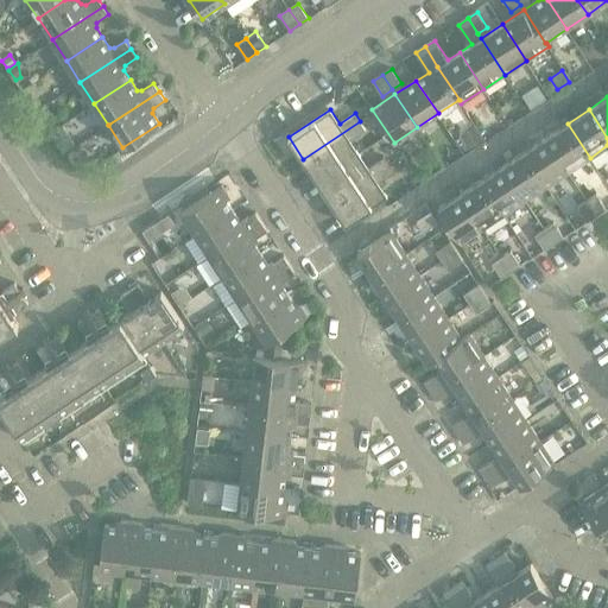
[(360,121),(303,159),(317,181),(359,153),(349,139),(365,128),(360,121)]
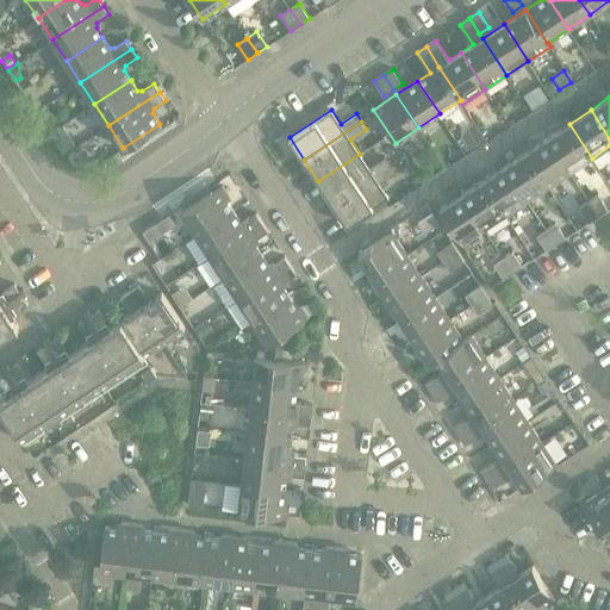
[(570,124),(548,138),(571,173),(592,159),(570,124)]
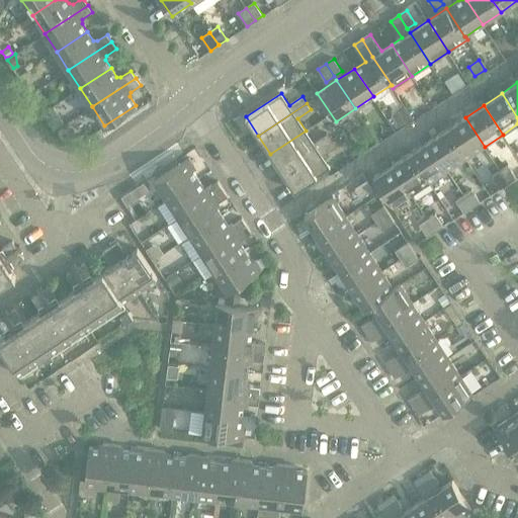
[(53,106),(44,113),(55,132),(57,131),(65,124),(53,106)]
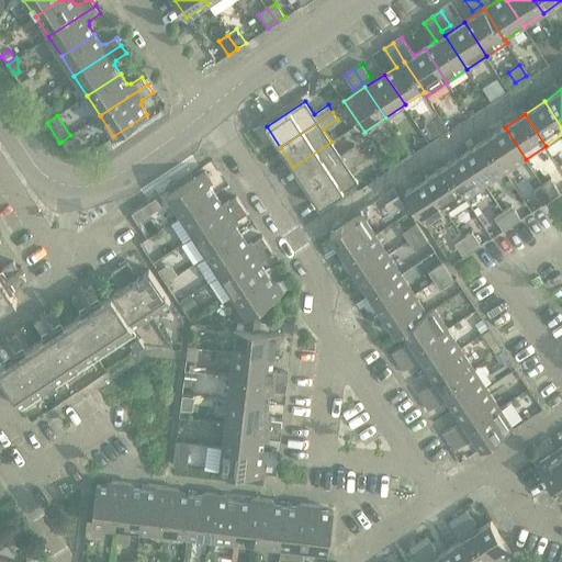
[(439,119),(427,126),(435,137),(446,130),(439,119)]
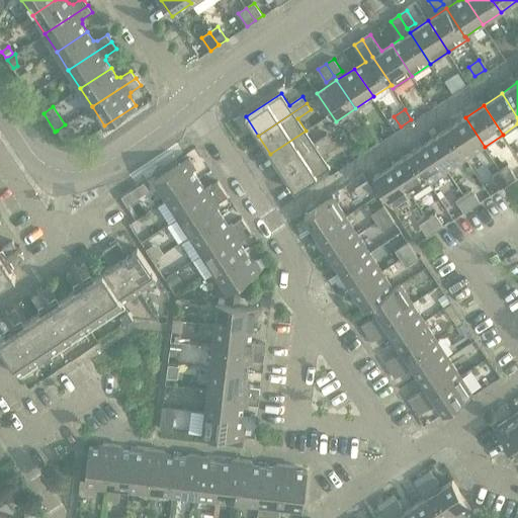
[(465,117),(447,130),(466,159),(485,147),(465,117)]
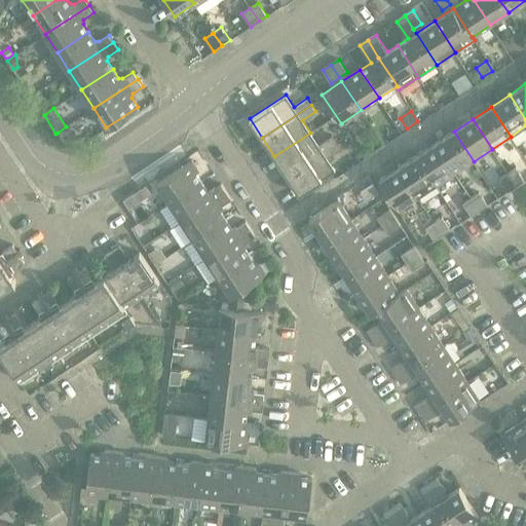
[(454,132),(436,144),(455,173),(474,161),(454,132)]
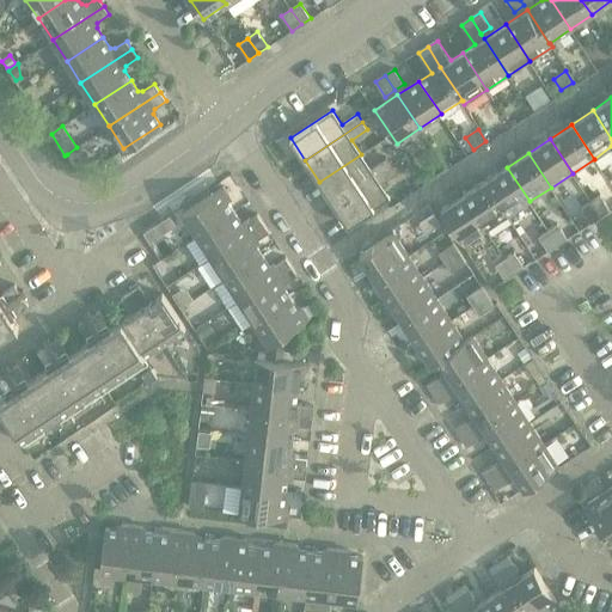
[(361,154),(319,182),(334,203),(391,165),(386,158),(371,167),(361,154)]
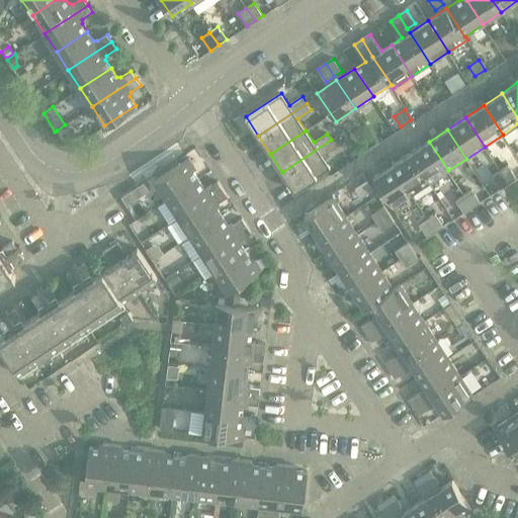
[(331,140),(282,172),(294,191),(330,168),(322,155),(335,147),(331,140)]
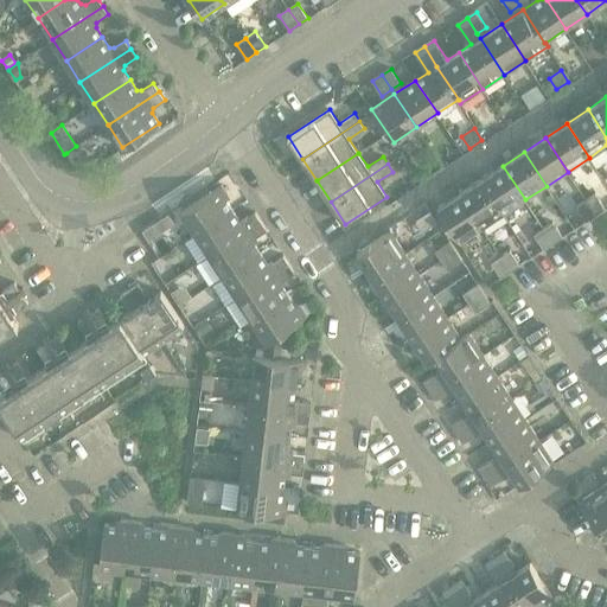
[(503,166),(481,180),(504,213),(525,199),(503,166)]
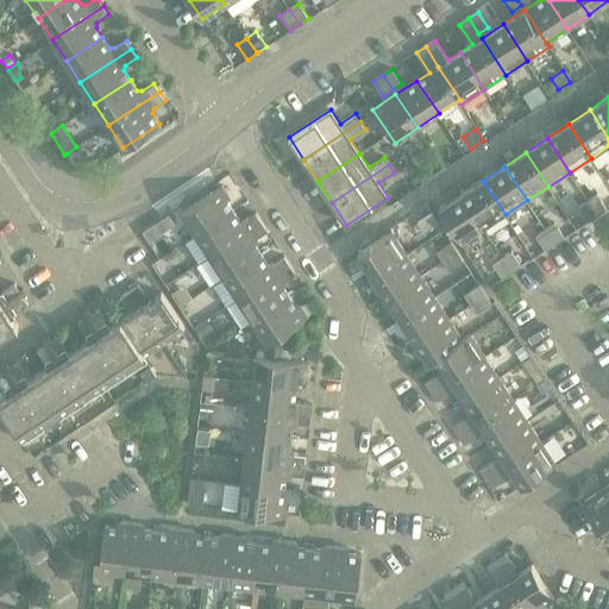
[(483,181),(462,194),(484,228),(506,214),(483,181)]
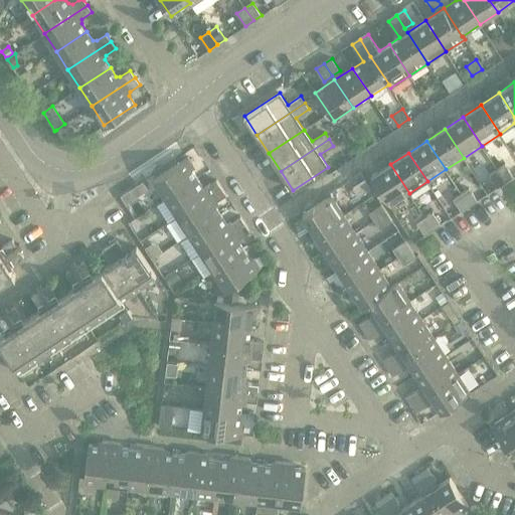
[(154,179),(166,198),(197,177),(191,169),(193,165),(188,156),(154,179)]
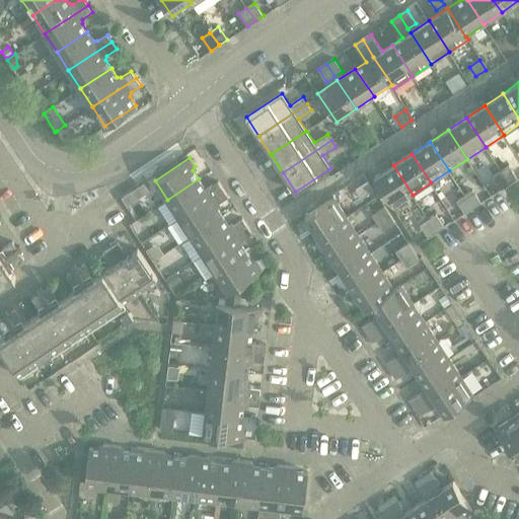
[(413,195),(393,165),(374,178),(393,208),(413,195)]
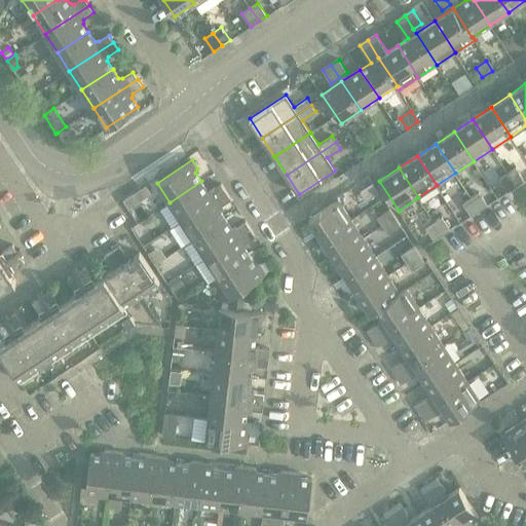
[(516,167),(508,173),(517,186),(525,181),(516,167)]
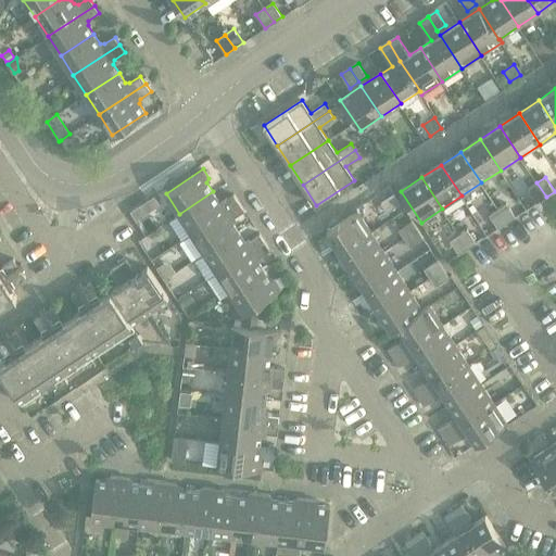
[(546,197),(536,182),(528,189),(538,202),(546,197)]
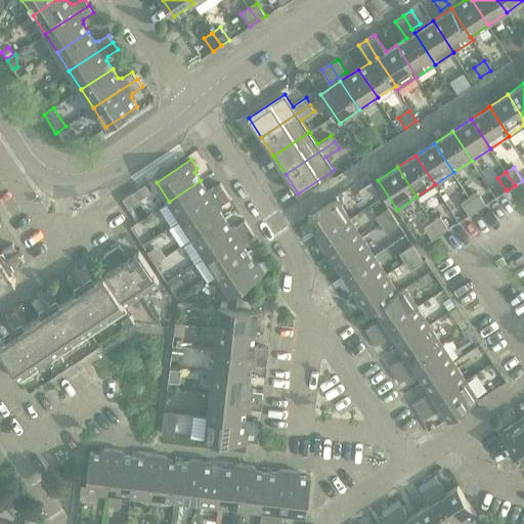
[(201,180),(169,202),(181,220),(225,190),(220,183),(210,189),(207,189),(201,180)]
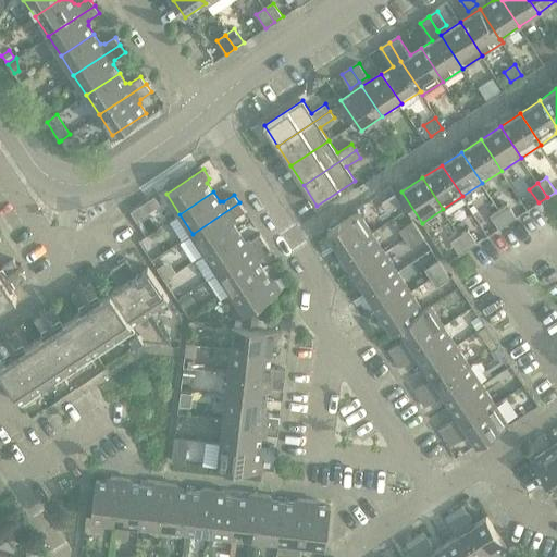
[(382,205),(392,219),(406,210),(396,195),(382,205)]
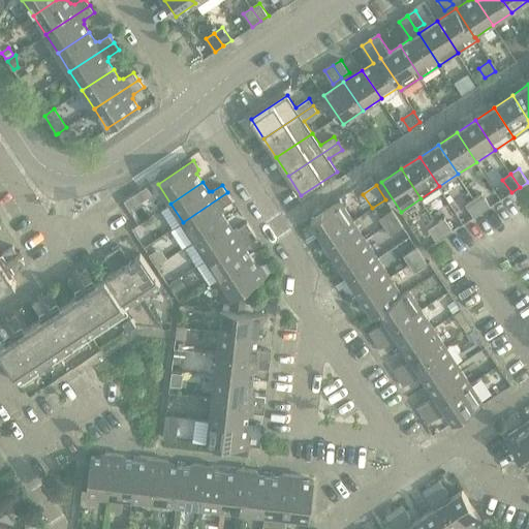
[(227,192),(183,222),(195,241),(227,219),(221,211),(222,207),(232,200),(227,192)]
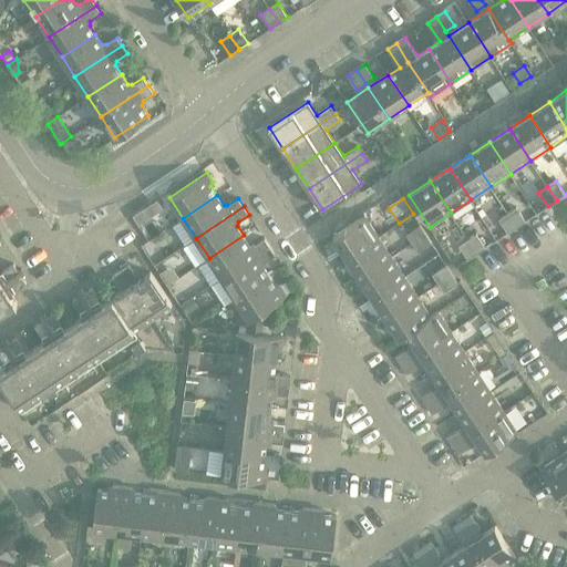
[(516,207),(507,213),(516,227),(525,220),(516,207)]
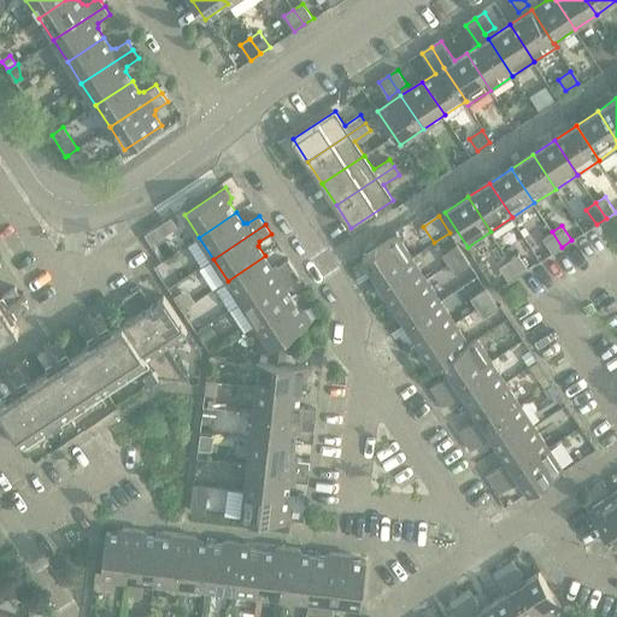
[(157,227),(145,234),(151,244),(163,236),(157,227)]
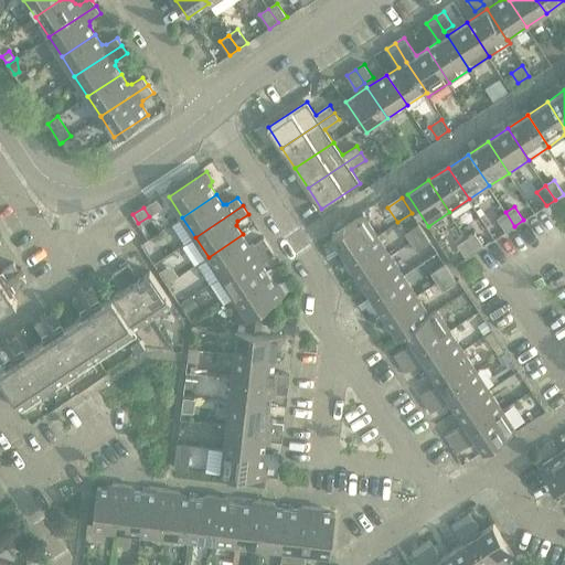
[(514,226),(505,212),(497,217),(505,232),(514,226)]
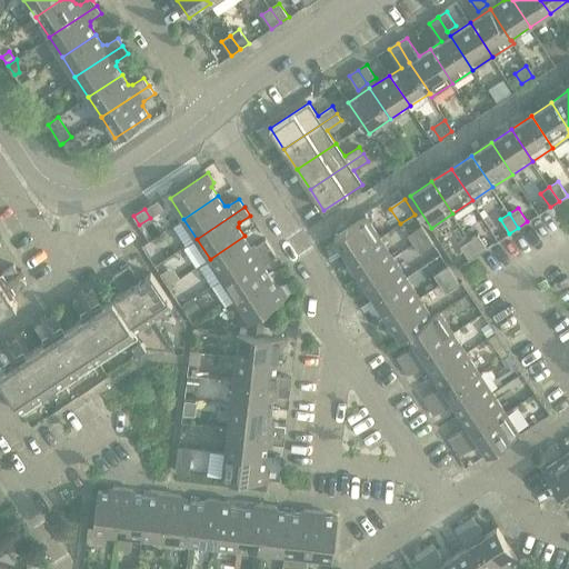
[(335,238),(348,258),(380,237),(366,217),(335,238)]
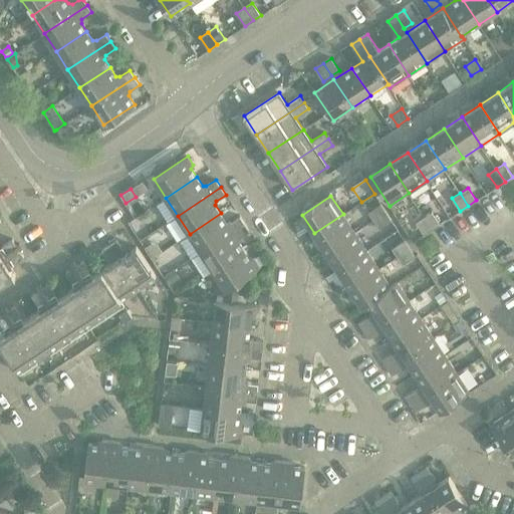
[(368,212),(373,220),(387,212),(380,204),(368,212)]
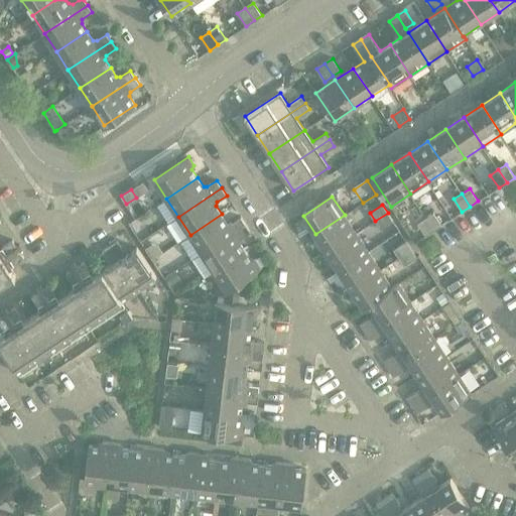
[(433,212),(425,218),(433,230),(441,225),(433,212)]
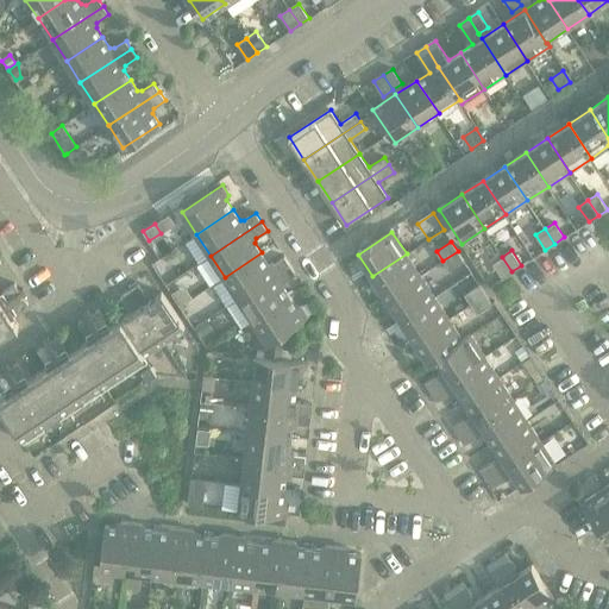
[(458,251),(443,261),(449,270),(464,261),(458,251)]
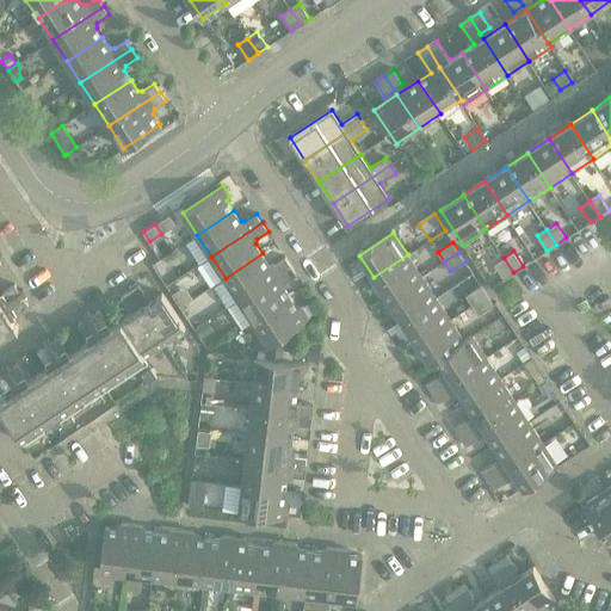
[(263,253),(226,278),(240,300),(291,265),(285,257),(273,265),(269,264),(263,253)]
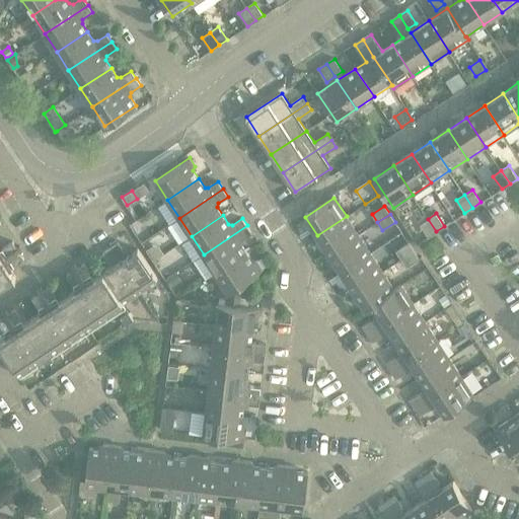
[(347,216),(317,235),(329,253),(359,234),(347,216)]
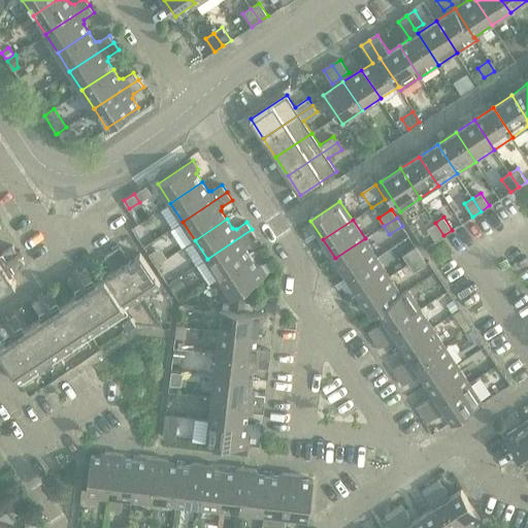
[(443,235),(435,223),(427,228),(435,241),(443,235)]
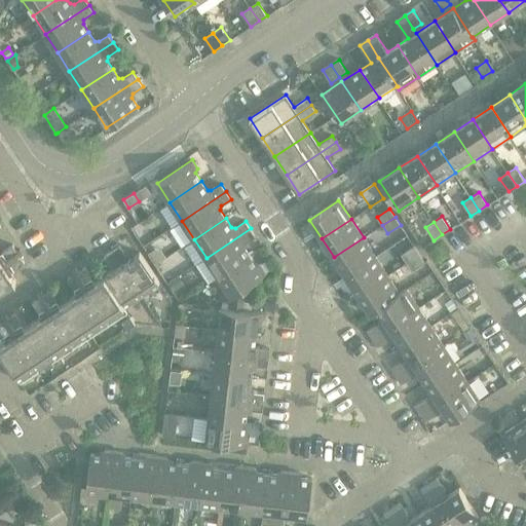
[(251,228),(207,258),(219,276),(250,256),(245,247),(246,242),(256,236),(251,228)]
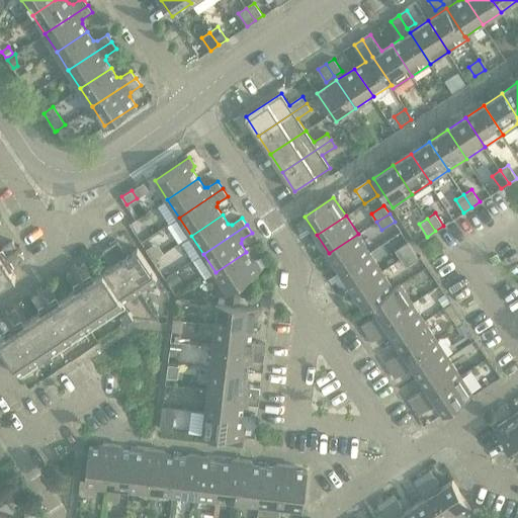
[(358,234),(329,253),(341,271),(369,252),(358,234)]
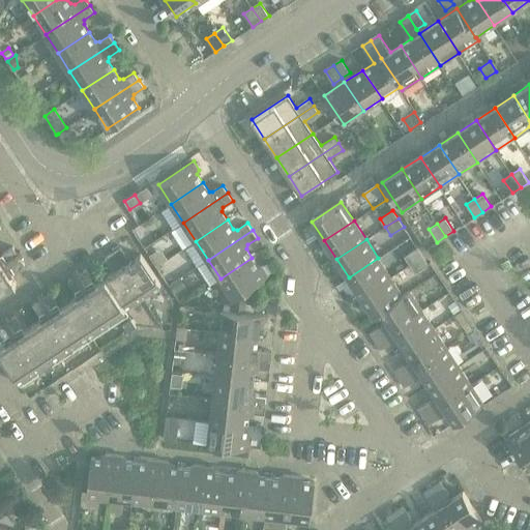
[(18,254),(12,246),(3,254),(7,260),(18,254)]
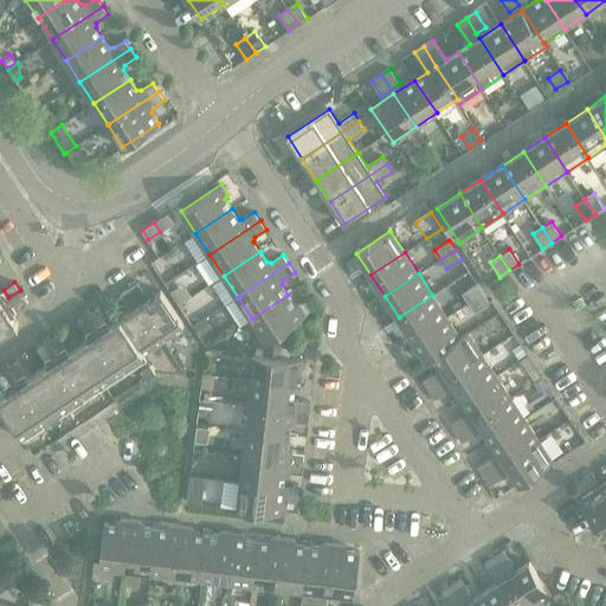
[(137,283),(129,289),(136,300),(144,295),(137,283)]
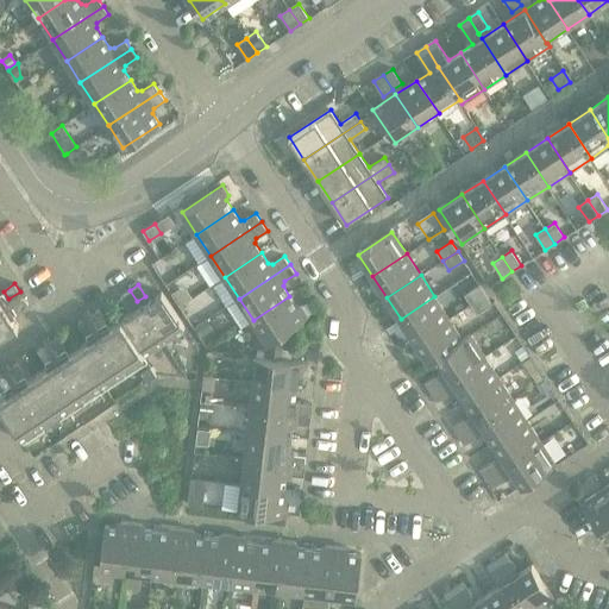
[(464,294),(471,303),(485,294),(479,284),(464,294)]
